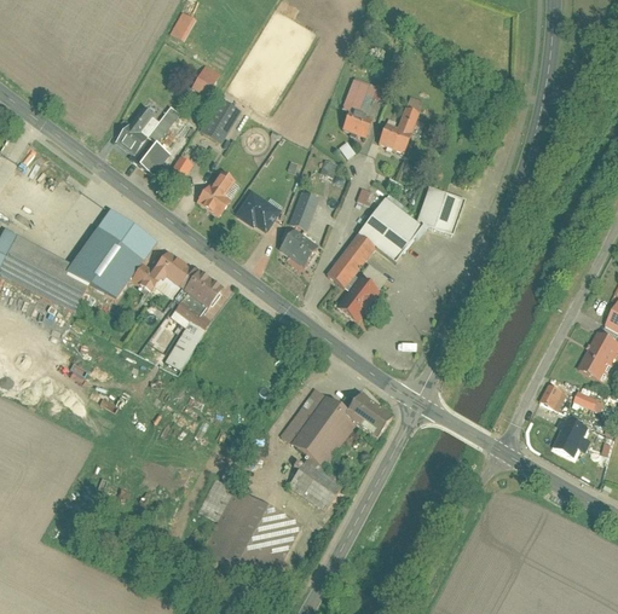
[(182,11),(171,34),(188,41),(197,17),(182,11)]
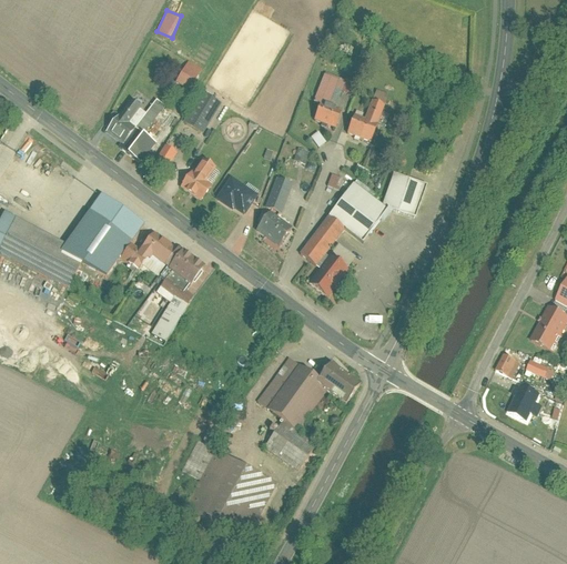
[(175,79),(188,87),(199,69),(186,62),(175,79)]
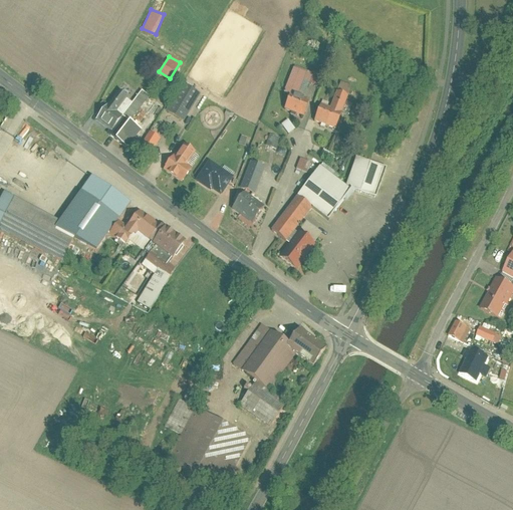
[(291,91),(284,107),(301,115),(308,100),(302,97),(310,80),(308,79),(311,71),(295,64),(284,88),(291,91)]
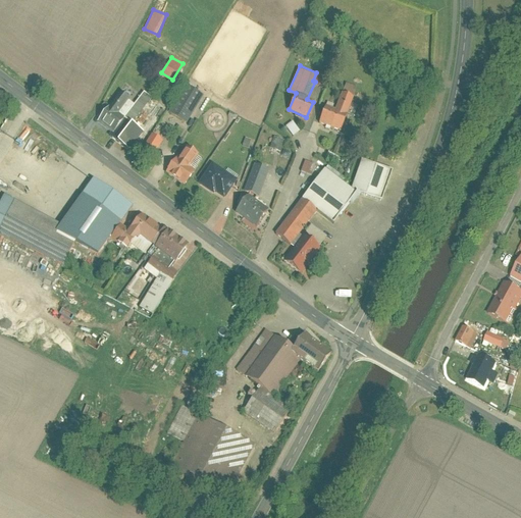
[(169,109),(186,118),(199,93),(184,85),(169,109)]
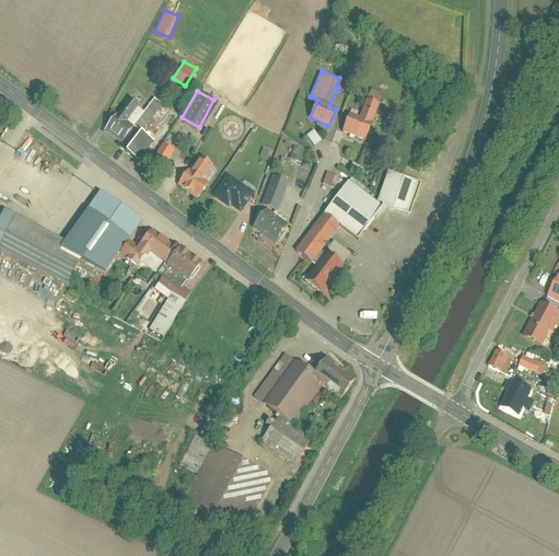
[(103,127),(119,140),(134,124),(127,118),(138,104),(128,95),(103,127)]
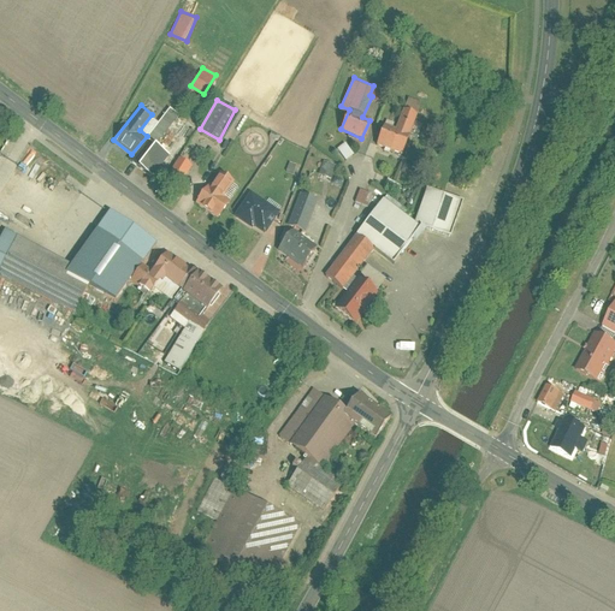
[(382,123),(374,142),(403,153),(419,110),(404,105),(396,128),(382,123)]
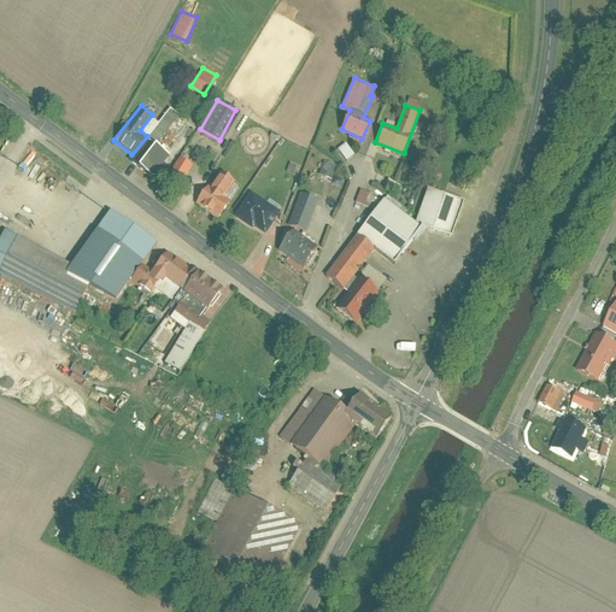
[(148,133),(158,139),(177,112),(169,106),(148,133)]
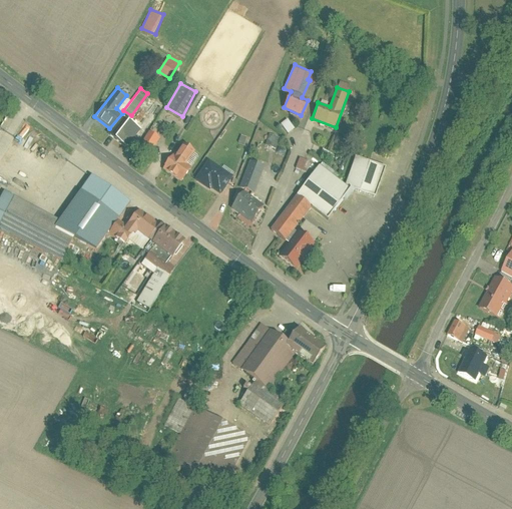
[(109,131),(126,144),(139,127),(122,114),(109,131)]
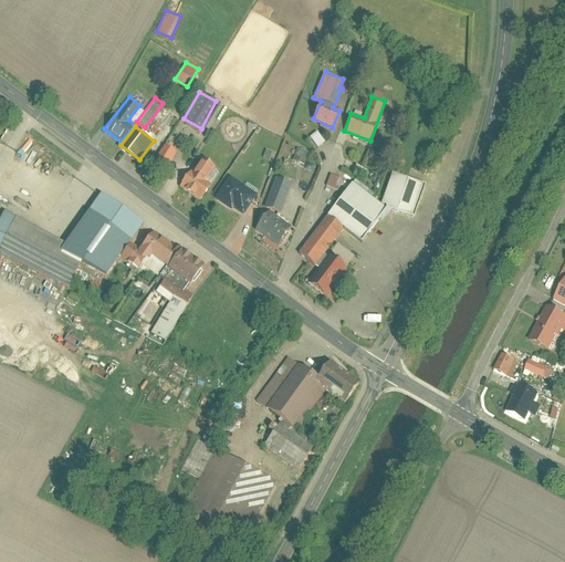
[(318,145),(326,139),(318,129),(311,134),(318,145)]
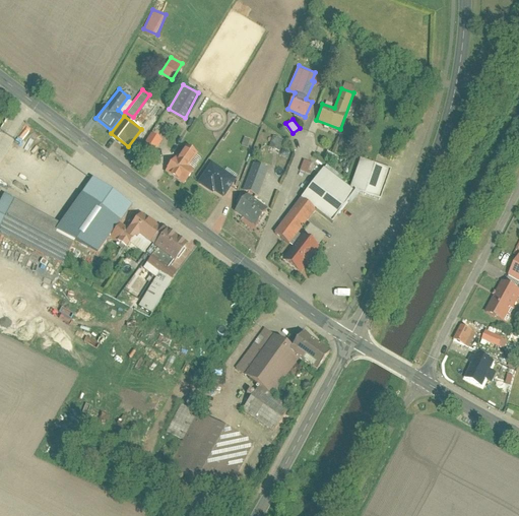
[(141,147),(152,154),(161,138),(150,132),(141,147)]
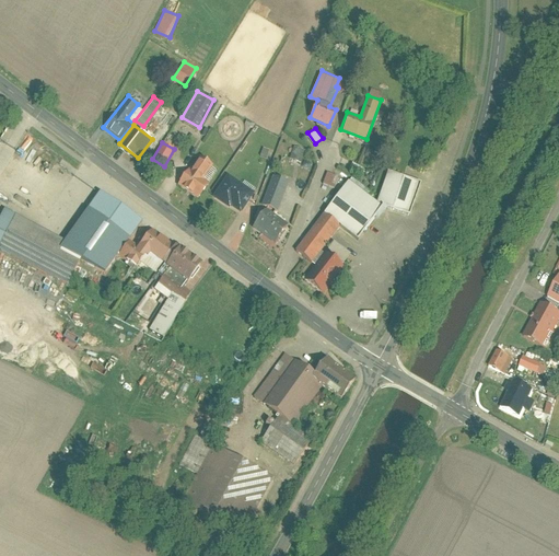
[(305,149),(295,145),(290,153),(300,159),(305,149)]
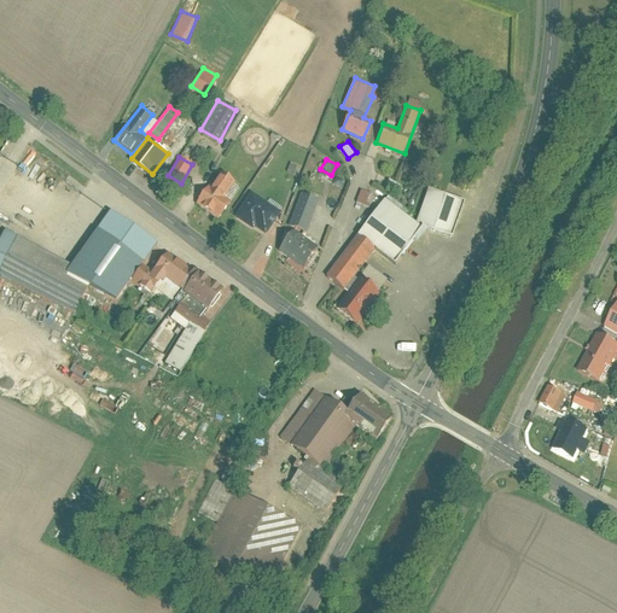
[(227,202),(221,197),(232,180),(221,173),(215,184),(209,180),(196,200),(219,215),(227,202)]
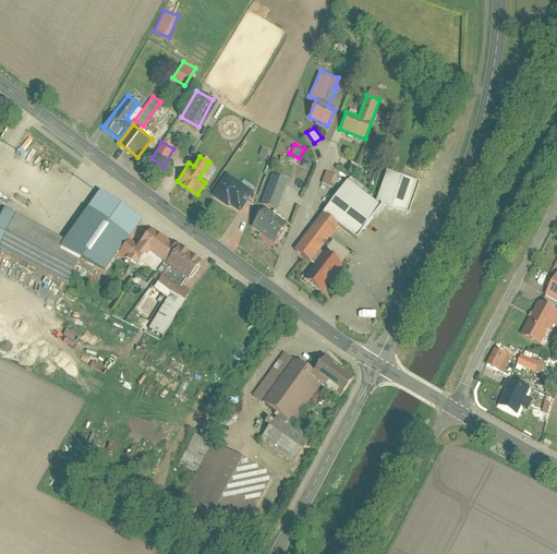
[(351,159),(348,165),(358,171),(362,165),(351,159)]
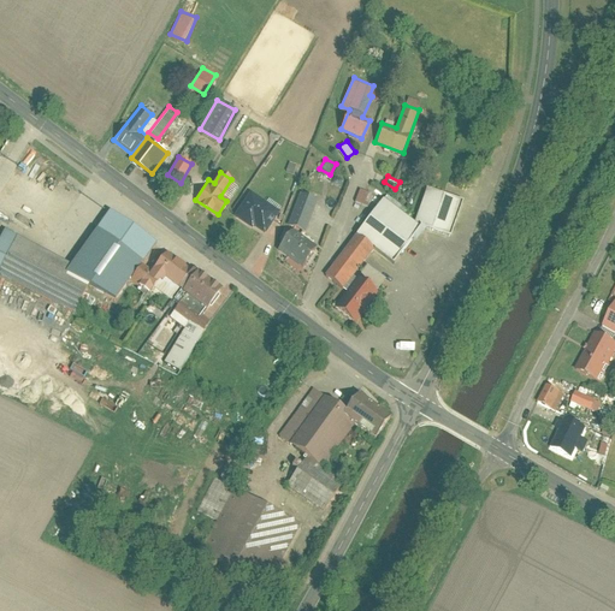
[(379,298),(374,295),(380,288),(379,286),(386,274),(366,261),(376,245),(395,259),(425,224),(448,235),(463,197),(427,187),(418,217),(388,193),(326,273),(347,288),(336,307),(358,320),(366,306),(373,309),(379,298)]
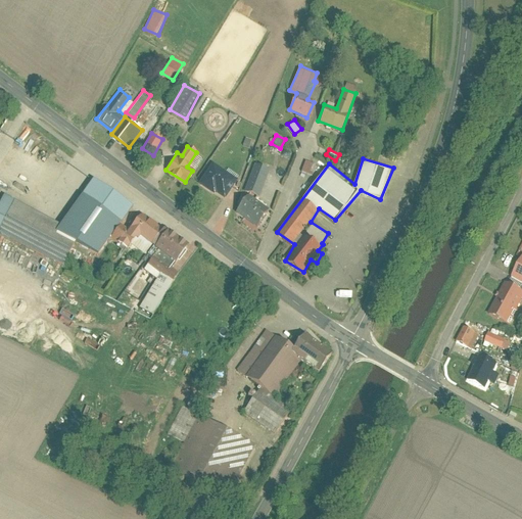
[(301,170),(310,173),(314,161),(305,158),(301,170)]
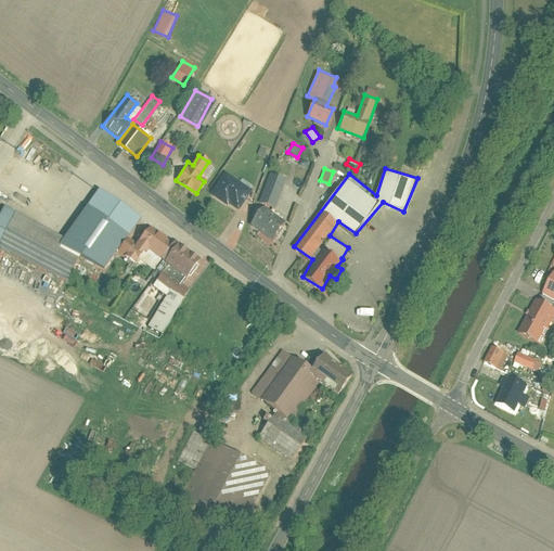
[(260,199),(275,204),(286,176),(270,170),(260,199)]
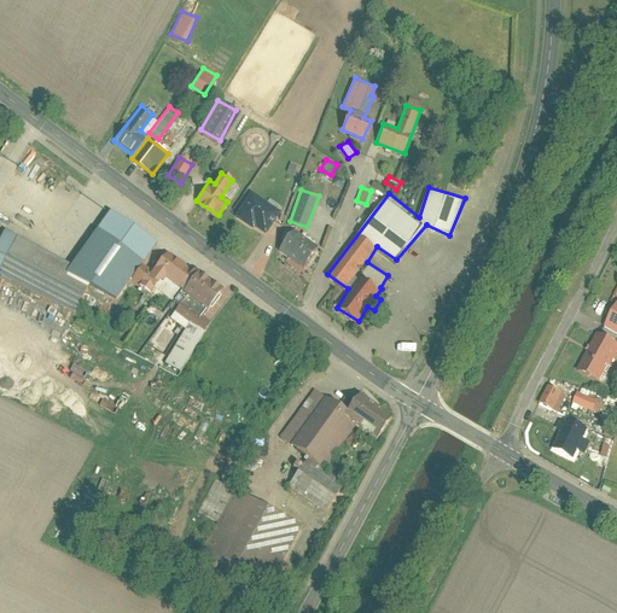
[(236,214),(262,231),(278,208),(251,191),(236,214)]
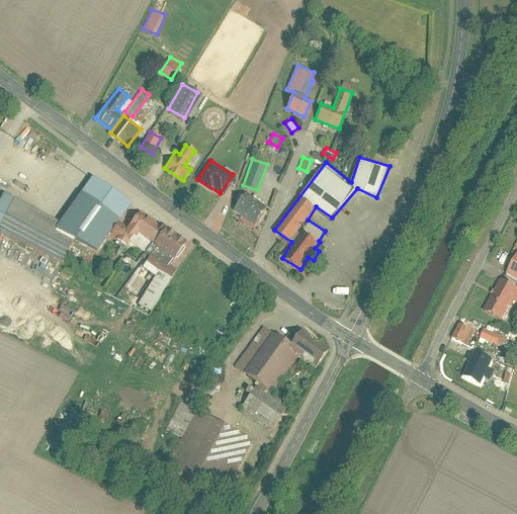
[(72,239),(95,247),(130,201),(92,173),(58,219),(4,193),(0,199),(0,230),(61,260),(72,239)]
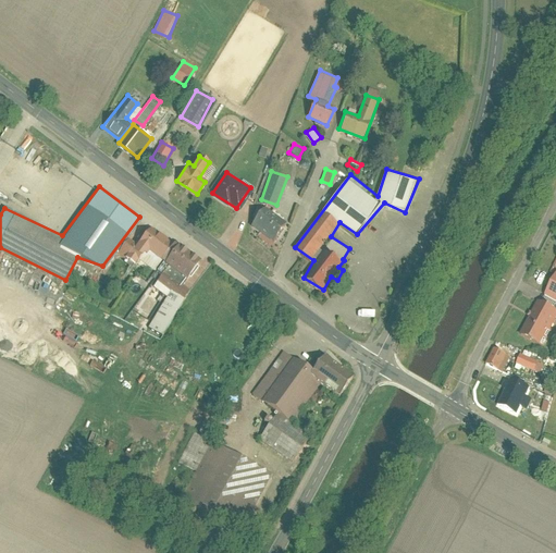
[(259,206),(247,223),(271,238),(283,220),(259,206)]
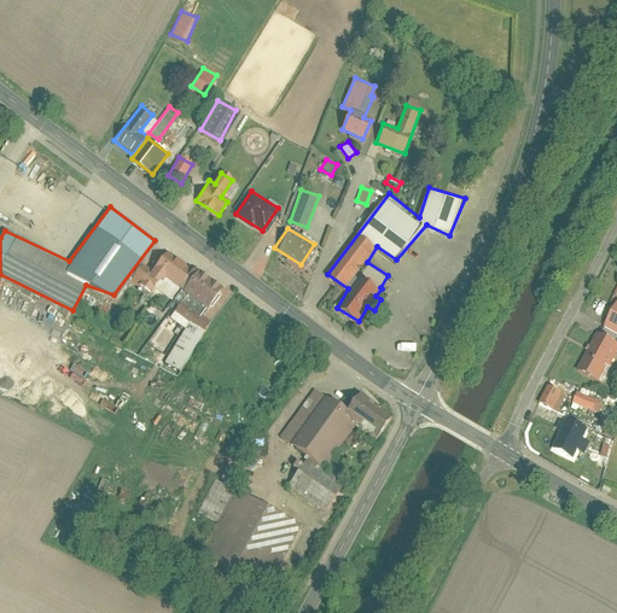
[(151,273),(178,291),(192,268),(166,250),(151,273)]
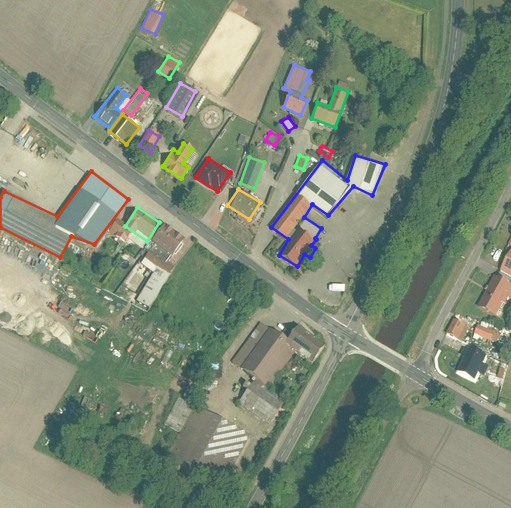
[(152,242),(174,256),(186,237),(164,222),(152,242)]
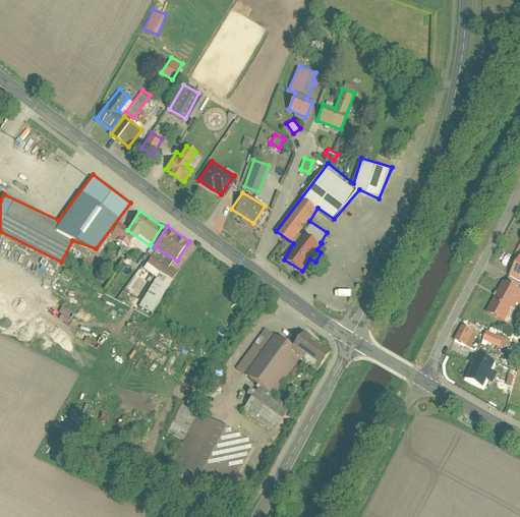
[(503,274),(485,306),(507,318),(519,292),(519,251),(507,277),(503,274)]
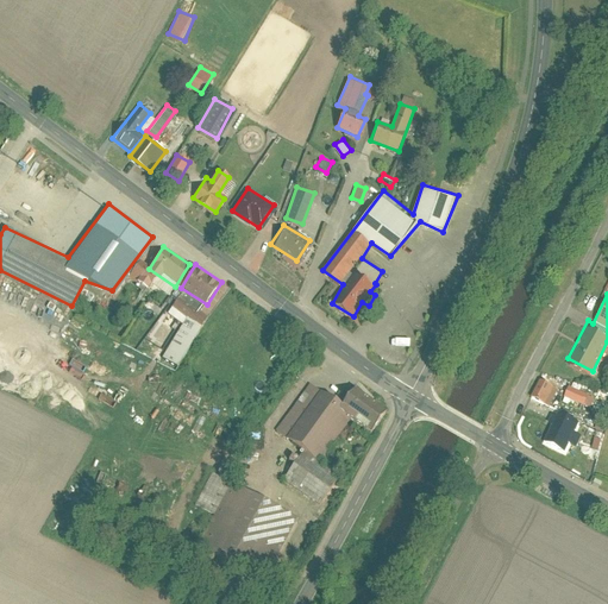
[(161,353),(174,363),(204,318),(175,300),(167,312),(182,321),(161,353)]
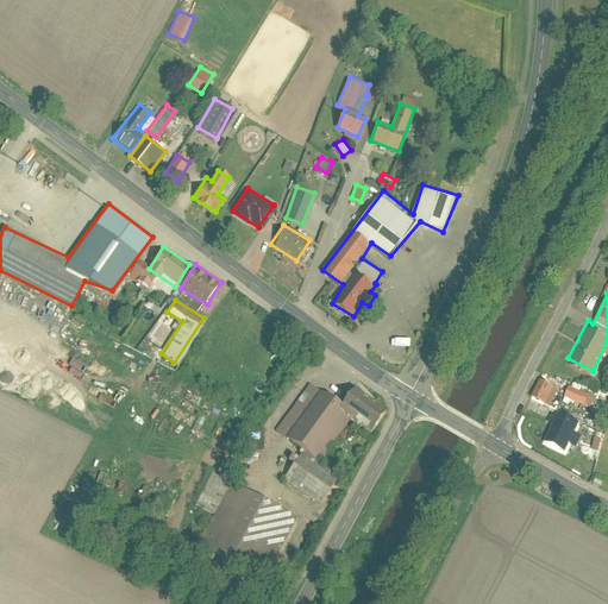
[(540,375),(528,397),(544,404),(555,381),(540,375)]
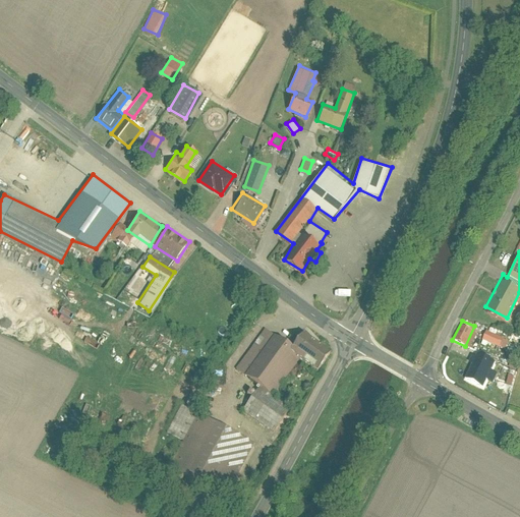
[(487,324),(483,331),(501,339),(504,332),(487,324)]
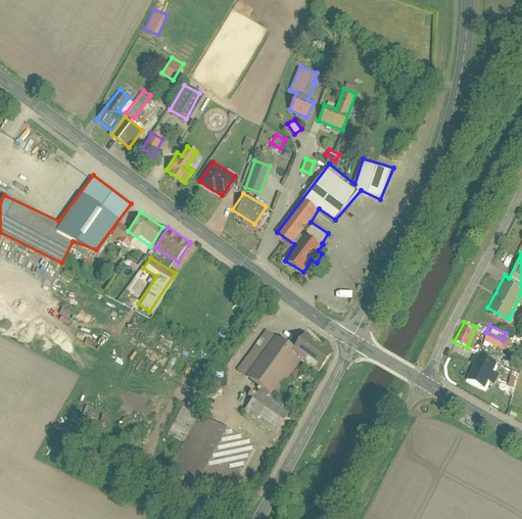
[(264,330),(236,369),(272,394),(296,359),(287,351),(289,347),(264,330)]
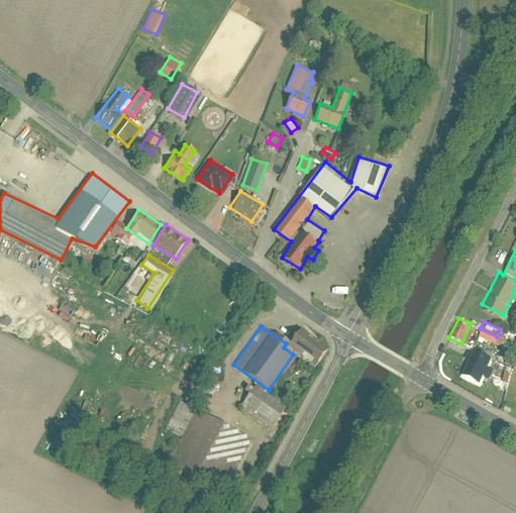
[(322,347),(296,329),(286,343),(284,347),(293,354),(310,366),(322,347)]
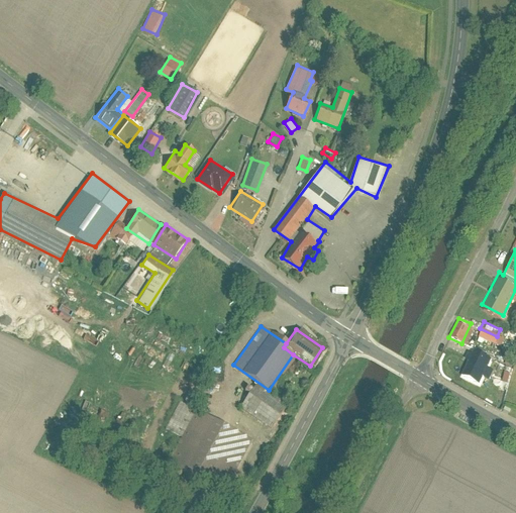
[(493,357),(473,348),(461,373),(482,382),(493,357)]
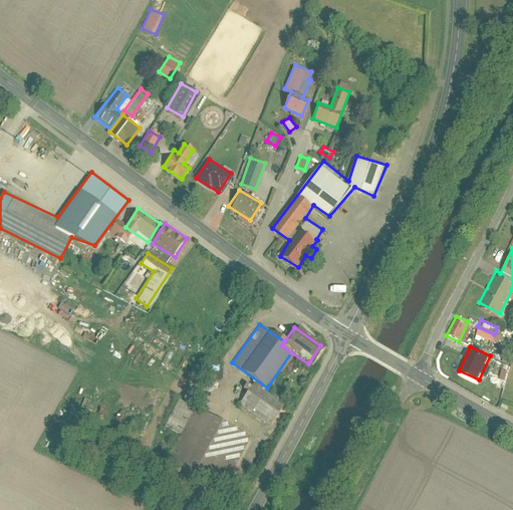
[(249,436),(196,408),(168,460),(220,489),(249,436)]
